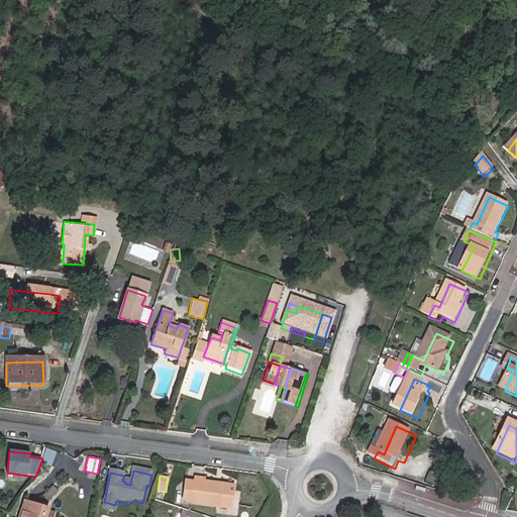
[(213,484),(214,481),(202,480),(202,478),(194,477),(193,482),(191,501),(191,502),(229,507),(232,484),(219,482),(218,485),(213,484)]
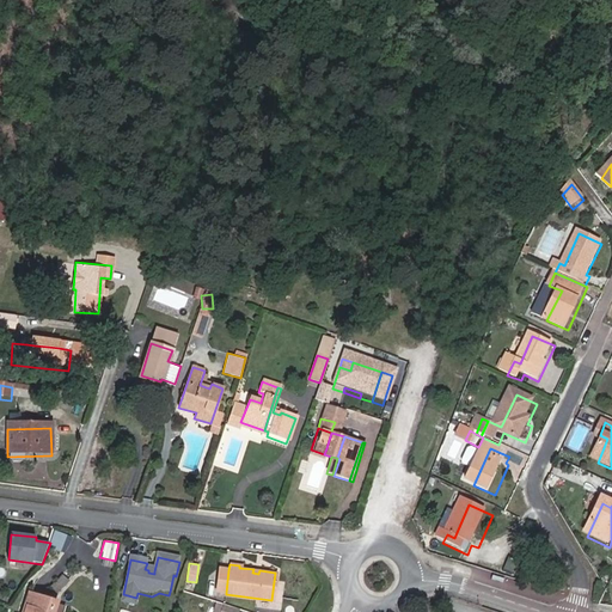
[(215,592),(226,593),(228,570),(218,569),(215,592)]
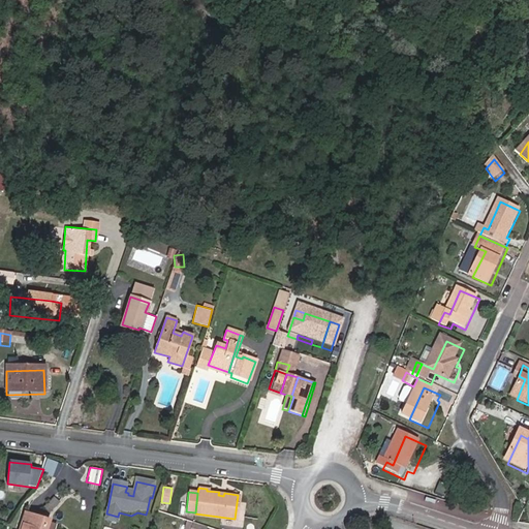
[(54,528),(56,525),(51,523),(51,520),(26,512),(20,528),(54,528)]
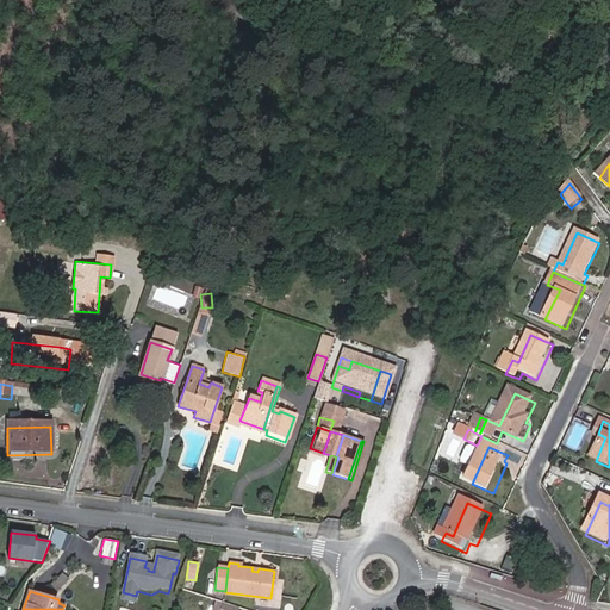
[(136,596),(123,592),(120,603),(135,605),(136,596)]
